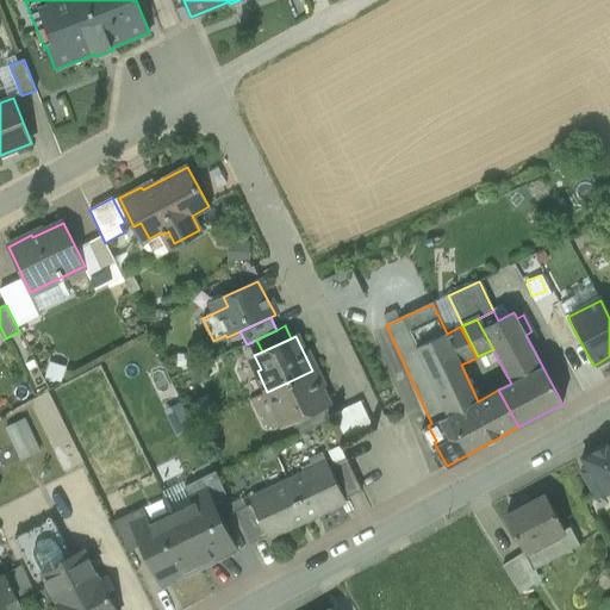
[(312,371),(267,392),(277,412),(280,410),(287,424),(294,421),(327,405),(328,405),(312,371)]
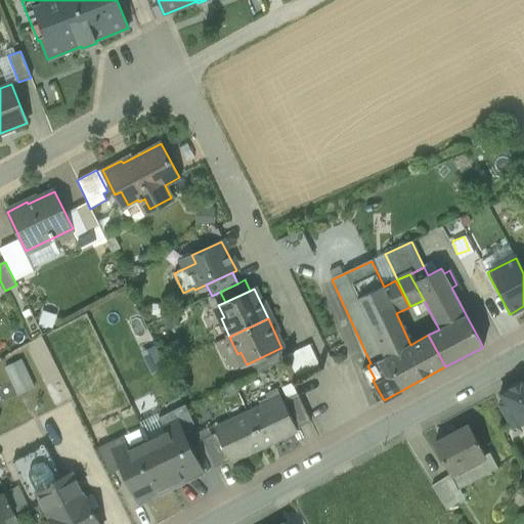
[(307,344),(286,352),(295,374),(316,364),(307,344)]
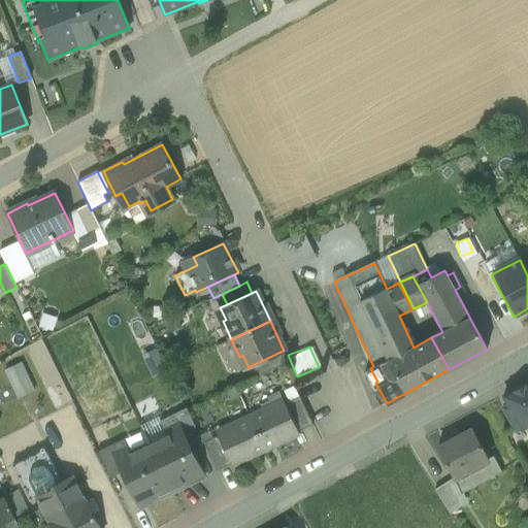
[(283,351),(255,364),(260,375),(289,362),(283,351)]
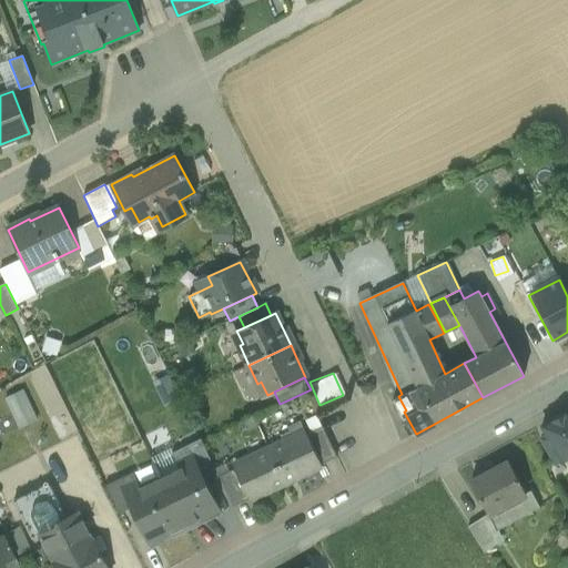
[(18,426),(36,417),(21,387),(2,396),(18,426)]
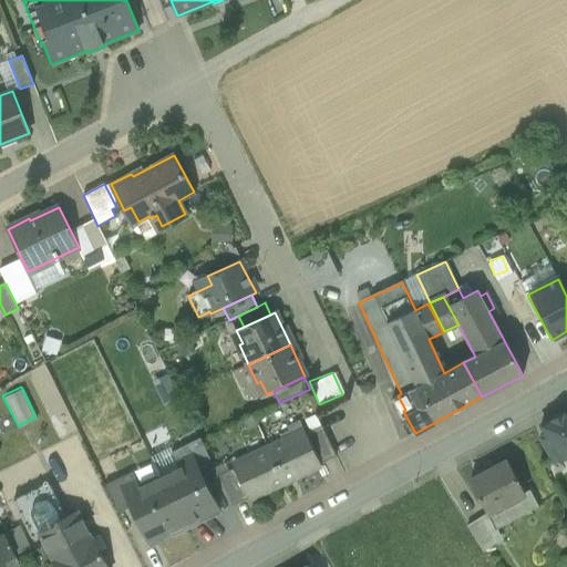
[(566,410),(540,424),(546,434),(540,437),(555,463),(564,457),(566,455),(566,410)]
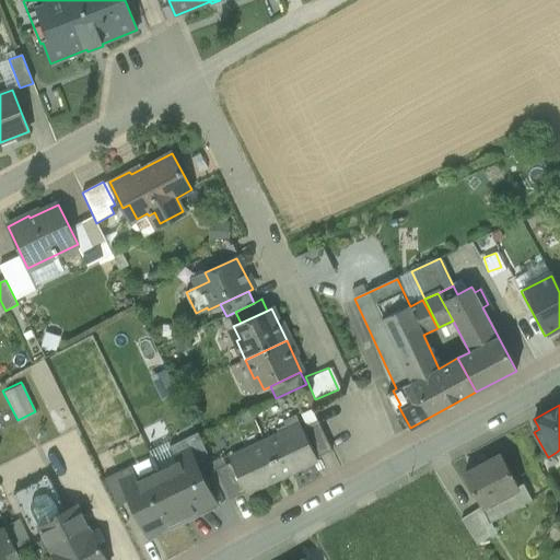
[(302,428),(289,434),(288,430),(265,441),(280,474),(291,468),(293,471),(317,459),(302,428)]
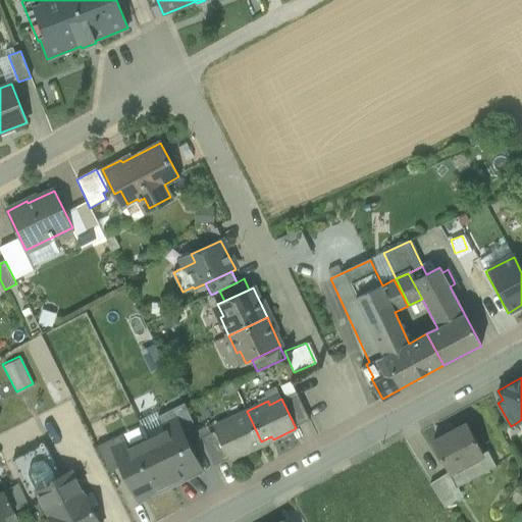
[(185,404),(172,410),(184,432),(195,426),(185,404)]
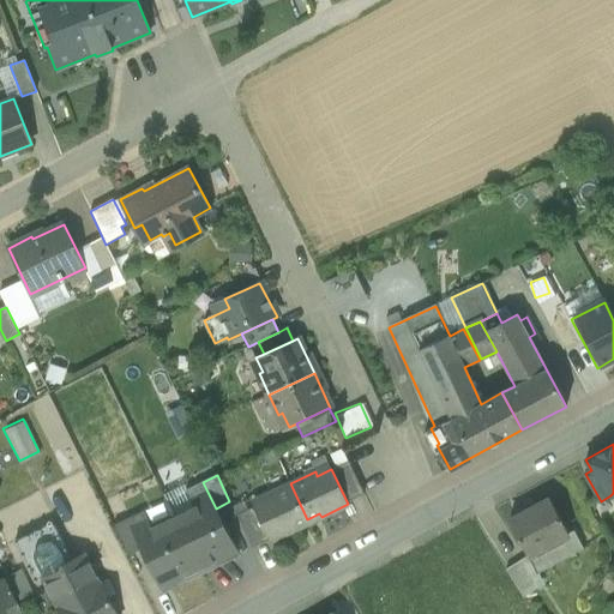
[(216,509),(203,482),(187,489),(198,512),(176,523),(200,572),(238,553),(216,509)]
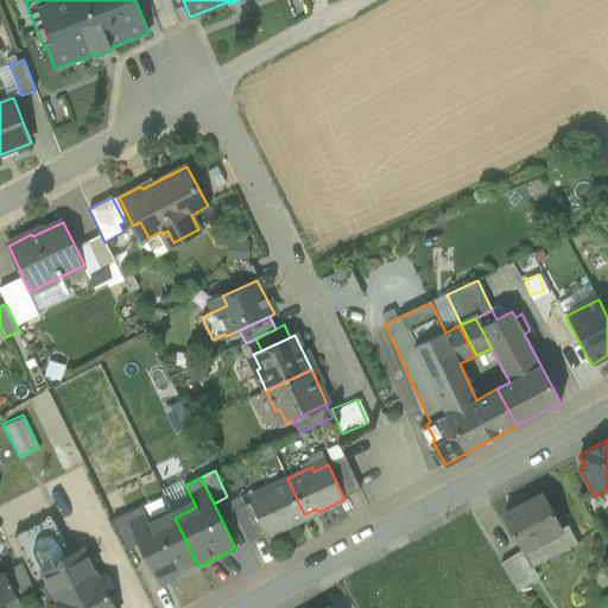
[(287,479),(264,491),(266,494),(252,501),(267,534),(268,536),(293,524),(292,520),(304,514),(287,479)]
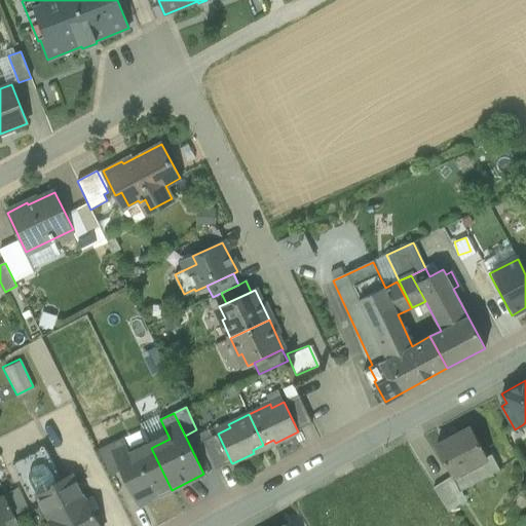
[(471,427),(437,445),(453,474),(453,476),(486,457),(471,427)]
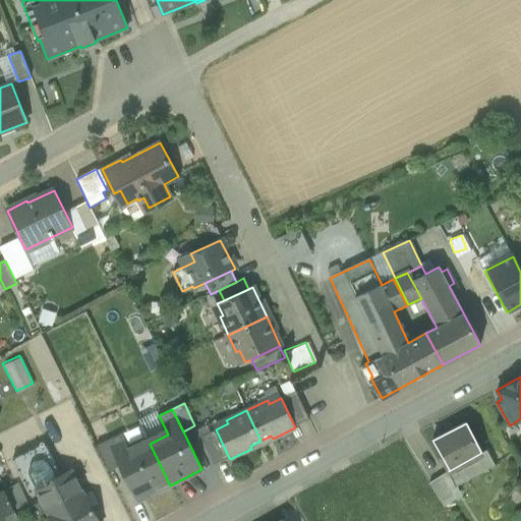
[(216,429),(199,437),(214,465),(229,458),(216,429)]
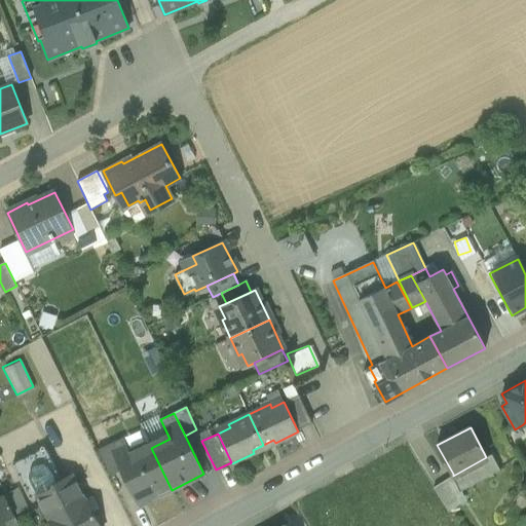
[(134,456),(124,438),(109,445),(121,468),(140,505),(172,490),(151,448),(134,456)]
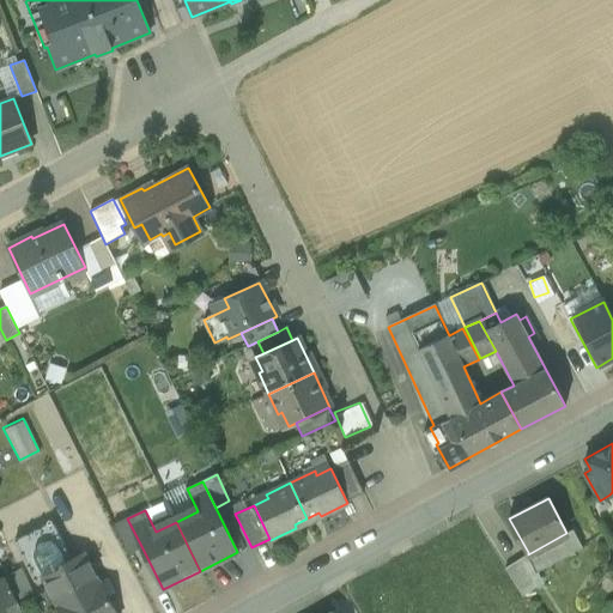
[(141,546),(127,519),(114,525),(127,552),(141,546)]
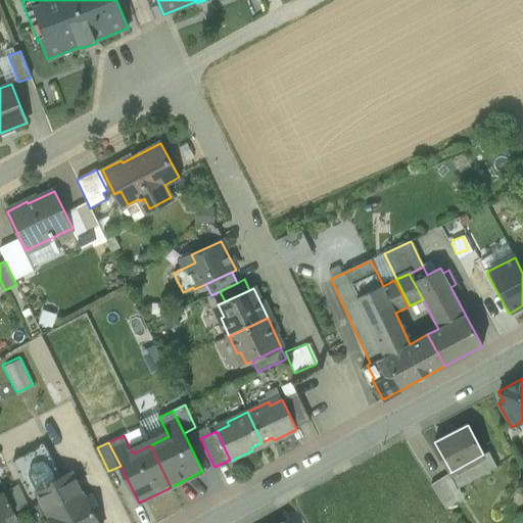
[(45,445),(12,462),(30,496),(37,492),(37,491),(61,478),(45,445)]
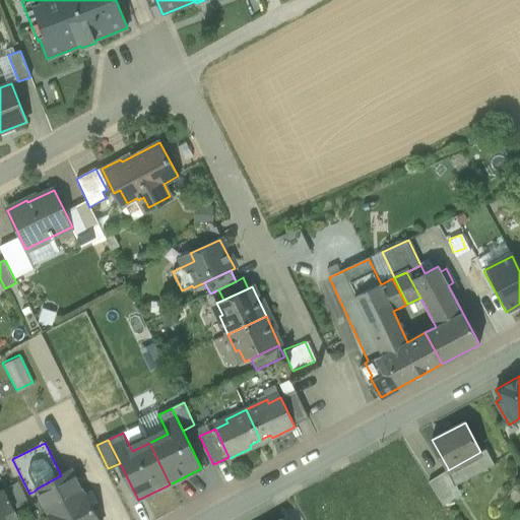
[(480,452),(448,470),(448,468),(441,472),(455,498),(460,495),(454,484),(494,463),(485,449),(480,452)]
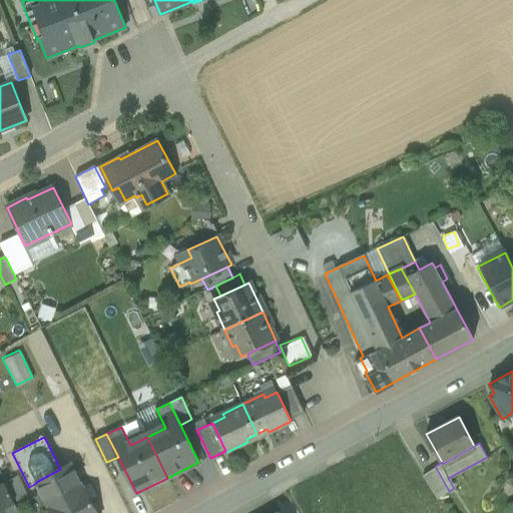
[(82,488),(70,464),(60,469),(36,482),(36,483),(47,506),(50,512),(97,512),(84,487),(82,488)]
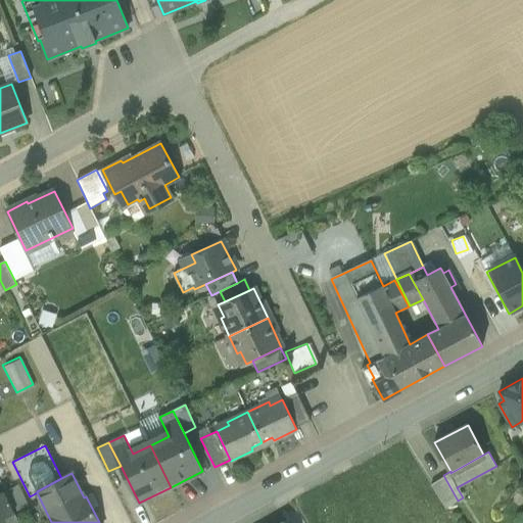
[(458,501),(443,475),(430,484),(445,509),(458,501)]
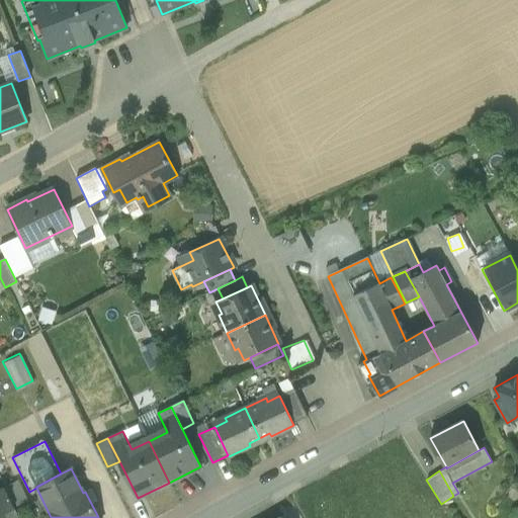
[(7,517),(18,517),(14,509),(5,513),(7,517)]
